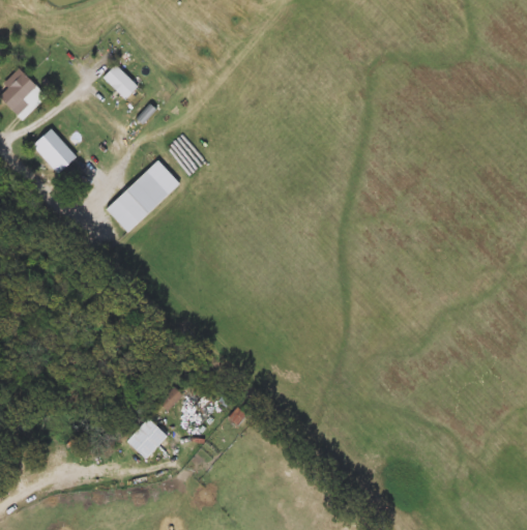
[(138,87),(124,100),(101,77),(114,64),(138,87)]
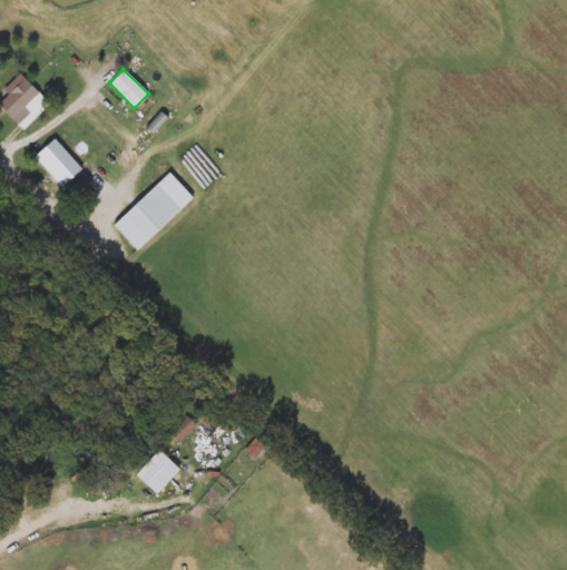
[(49,102),(23,127),(0,104),(0,92),(20,72),(49,102)]
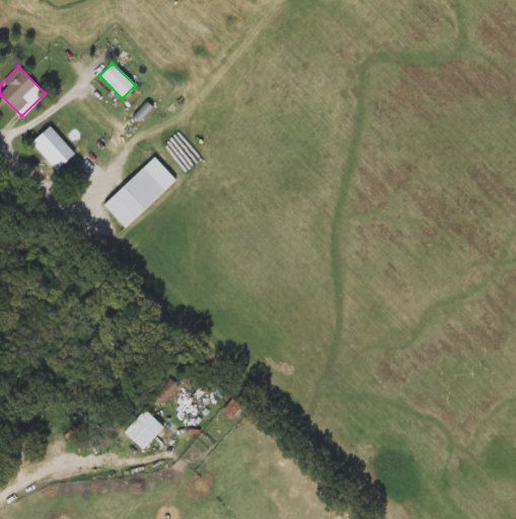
[(31,141),(51,125),(75,155),(56,171),(31,141)]
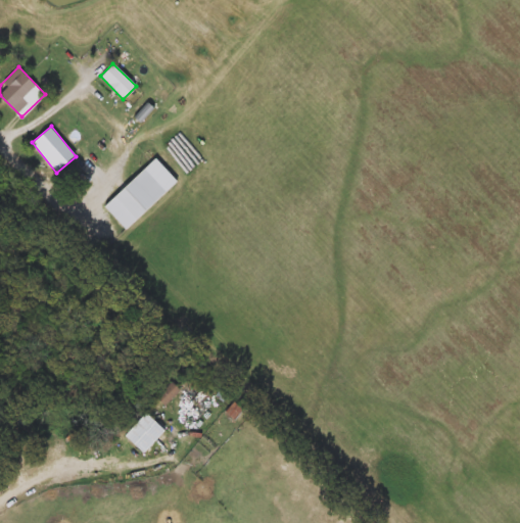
[(178,182),(127,229),(105,205),(156,158),(178,182)]
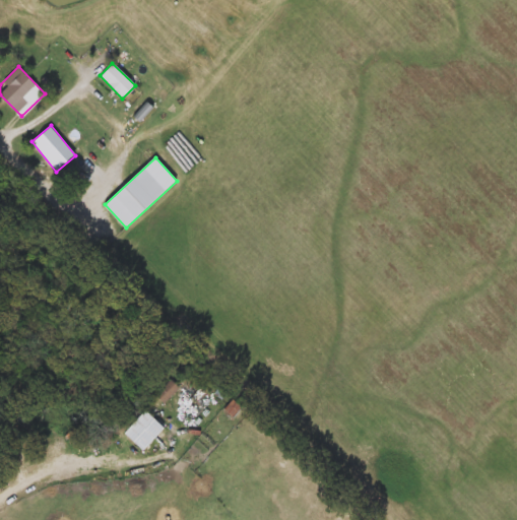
[(178,386),(165,402),(153,394),(167,378),(178,386)]
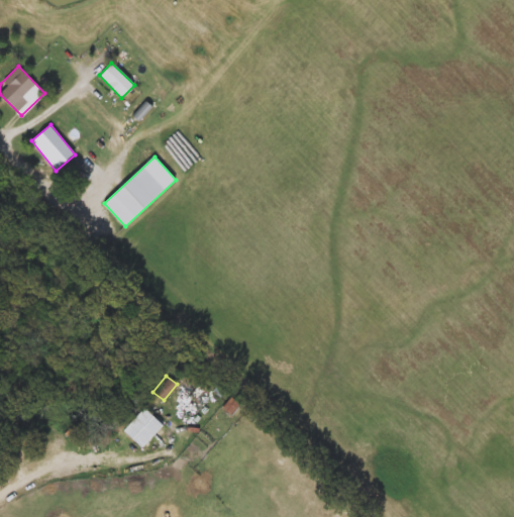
[(163,425),(138,450),(119,431),(144,407),(163,425)]
